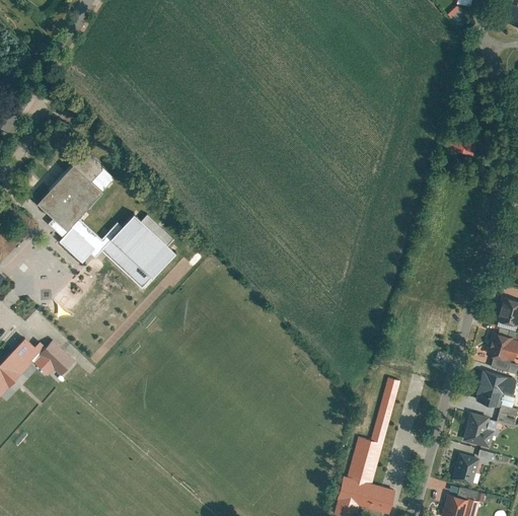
[(506,26),(517,28),(517,10),(510,8),(506,26)]
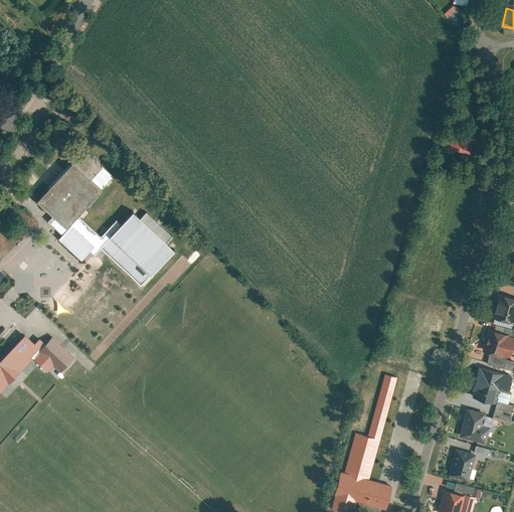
[(453,133),(452,137),(445,135),(442,143),(472,152),(475,140),(453,133)]
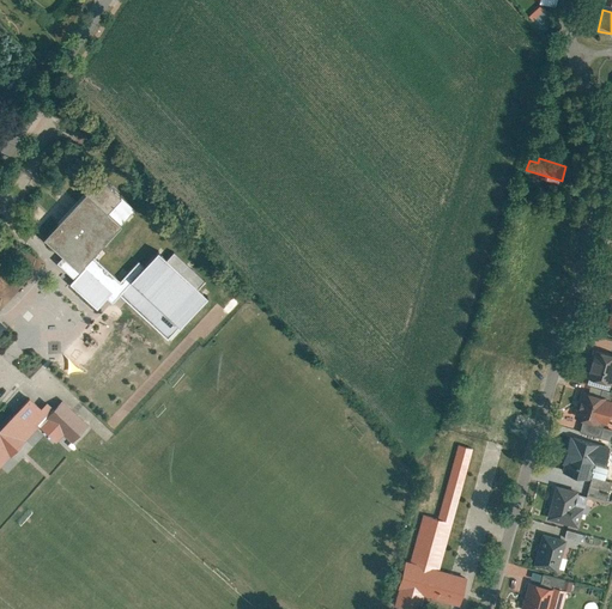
[(97,176),(40,237),(76,269),(117,225),(104,212),(119,196),(97,176)]
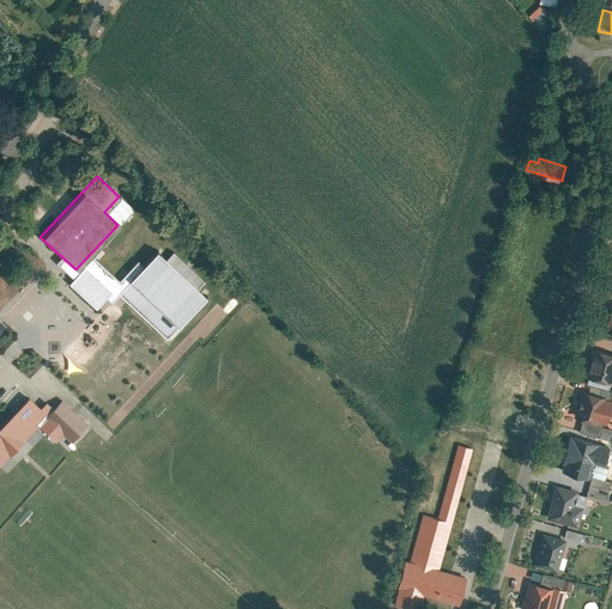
[(158,254),(119,297),(167,341),(206,298),(158,254)]
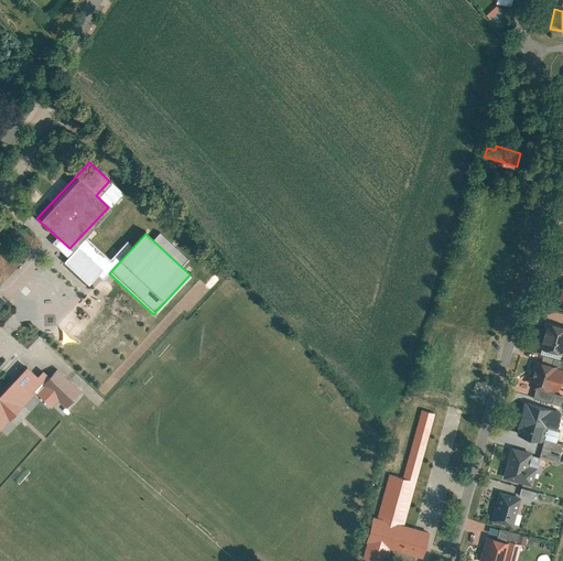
[(76,248),(62,263),(86,286),(100,270),(76,248)]
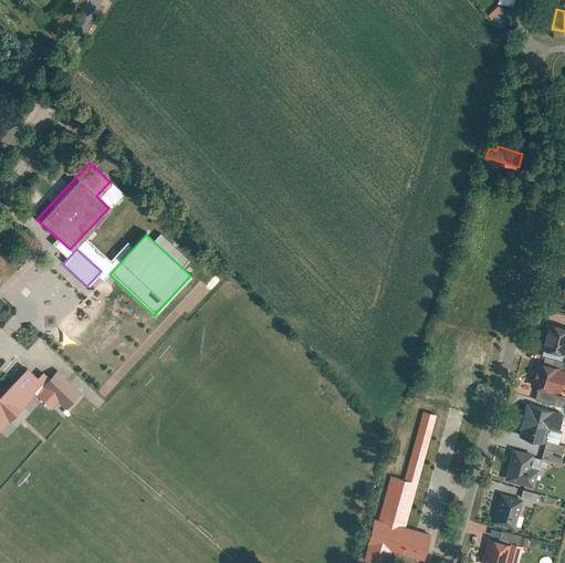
[(564,325),(550,322),(543,348),(564,354),(564,325)]
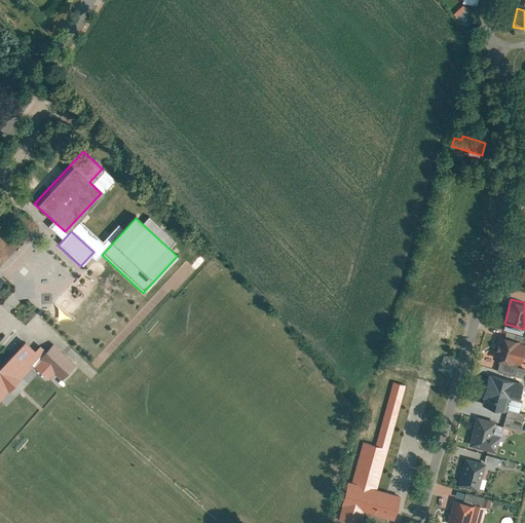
[(498,335),(493,360),(501,361),(518,365),(522,366),(524,355),(524,344),(521,343),(521,340),(498,335)]
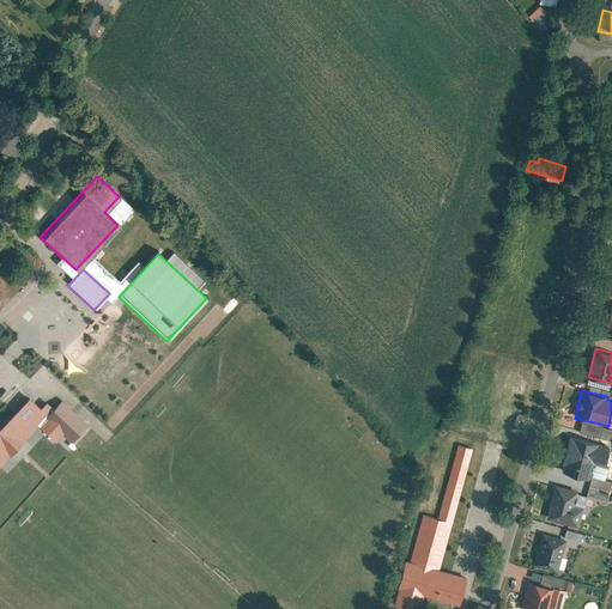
[(90,425),(66,401),(49,418),(74,442),(90,425)]
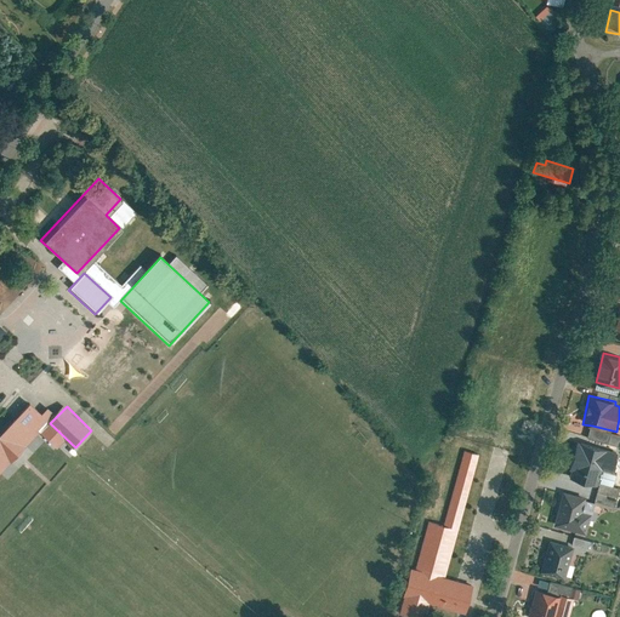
[(0,435),(0,476),(47,427),(27,407),(0,435)]
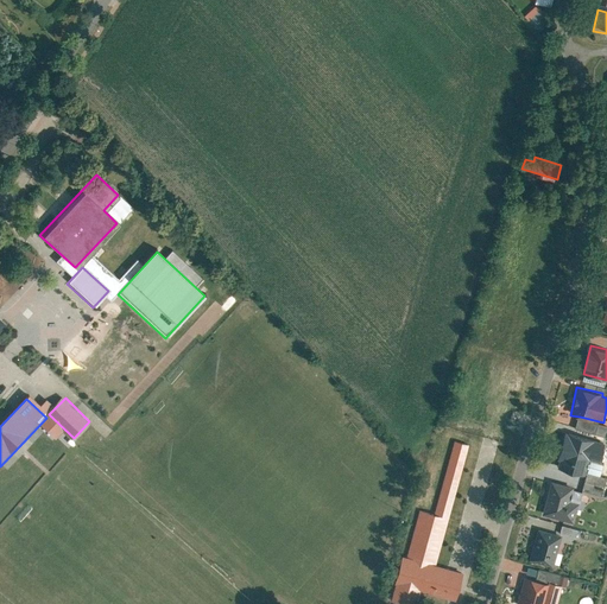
[(599,421),(580,417),(576,430),(606,437),(606,426),(599,425),(599,421)]
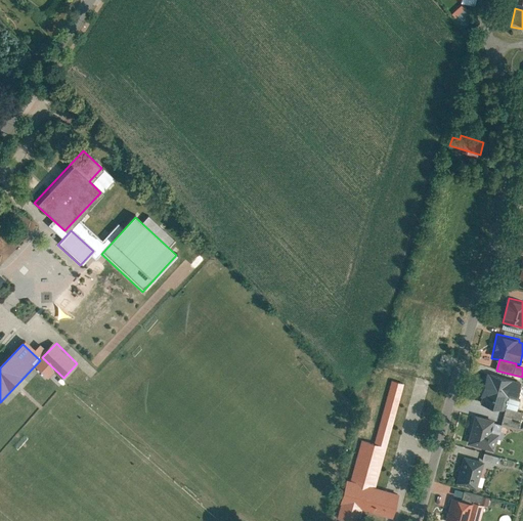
[(479,403),(505,409),(508,396),(518,399),(522,383),(487,374),(479,403)]
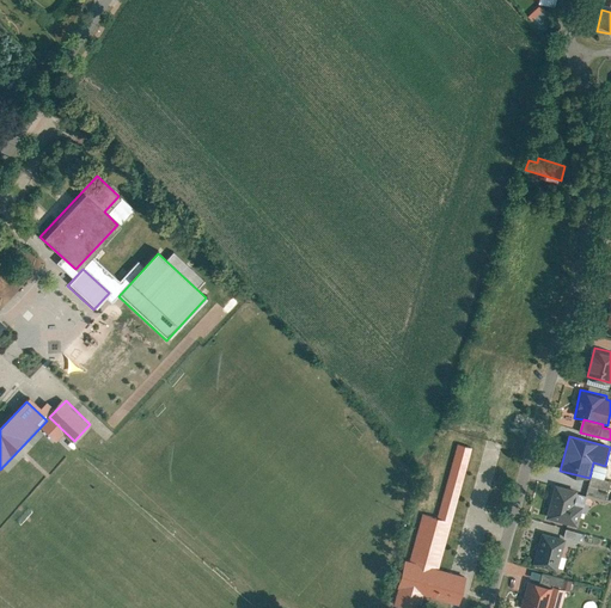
[(417,541),(413,563),(439,570),(471,453),(459,449),(433,546),(417,541)]
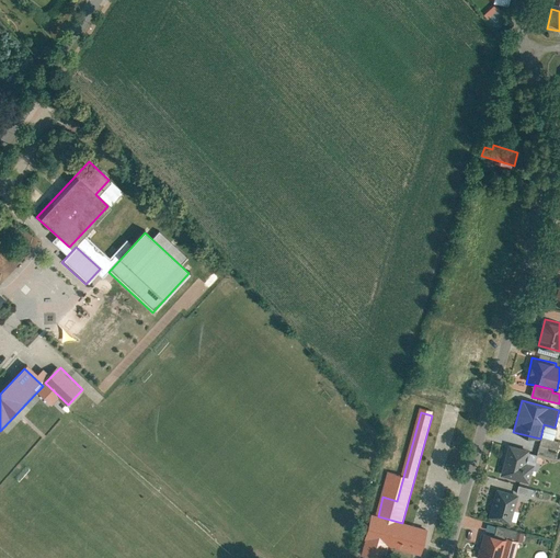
[(559,443),(543,439),(538,455),(555,459),(559,443)]
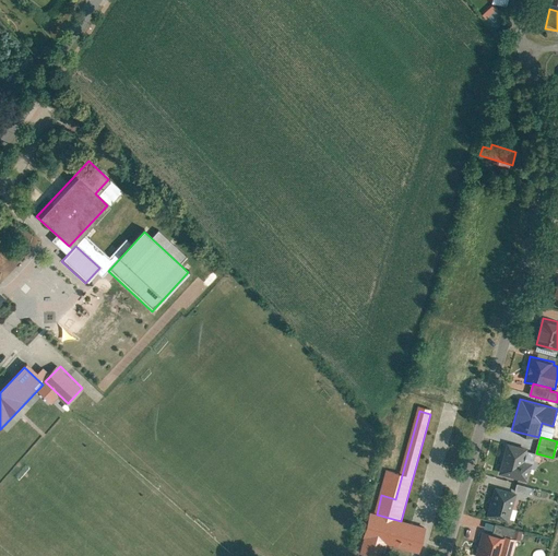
[(499,474),(527,482),(533,464),(524,461),(527,449),(507,444),(499,474)]
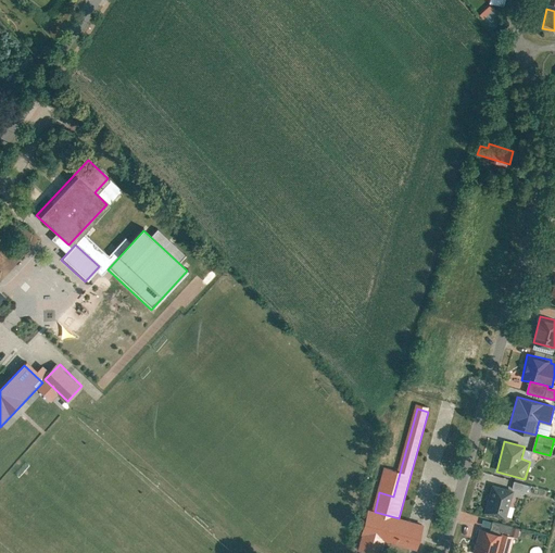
[(529,486),(515,481),(513,489),(527,493),(529,486)]
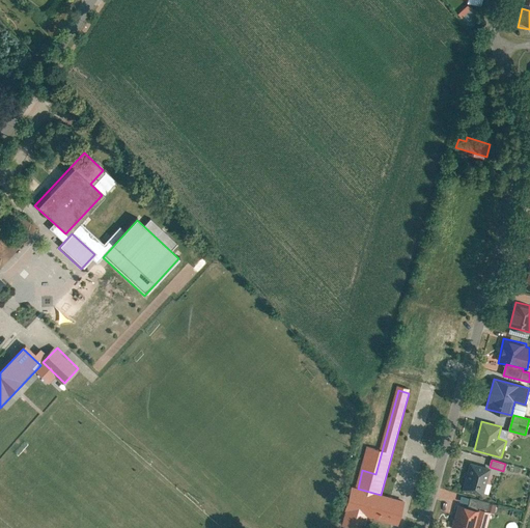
[(470,462),(462,490),(483,496),(491,468),(470,462)]
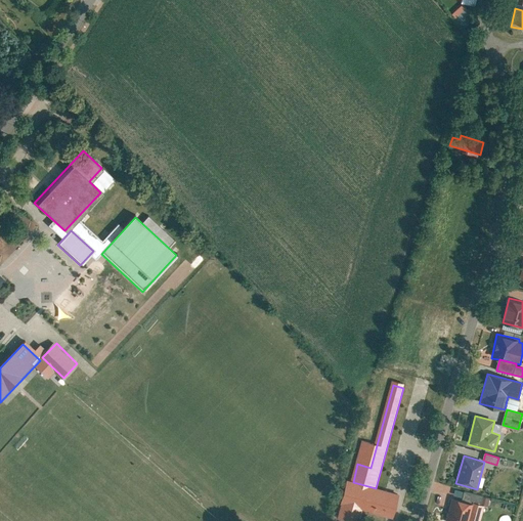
[(353,482),(347,480),(338,519),(343,520),(360,520),(363,510),(392,518),(398,493),(376,488),(353,482)]
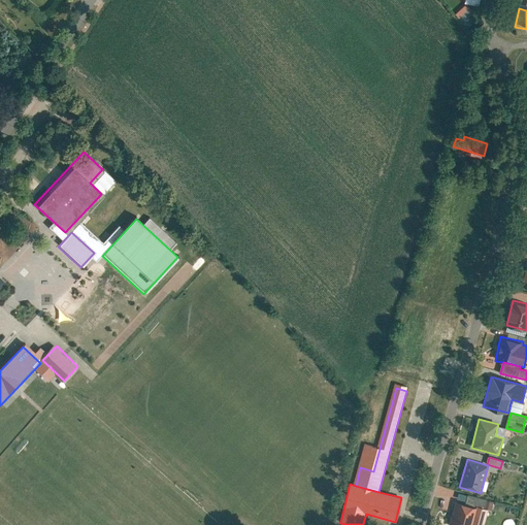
[(466,502),(485,507),(487,500),(467,495),(466,502)]
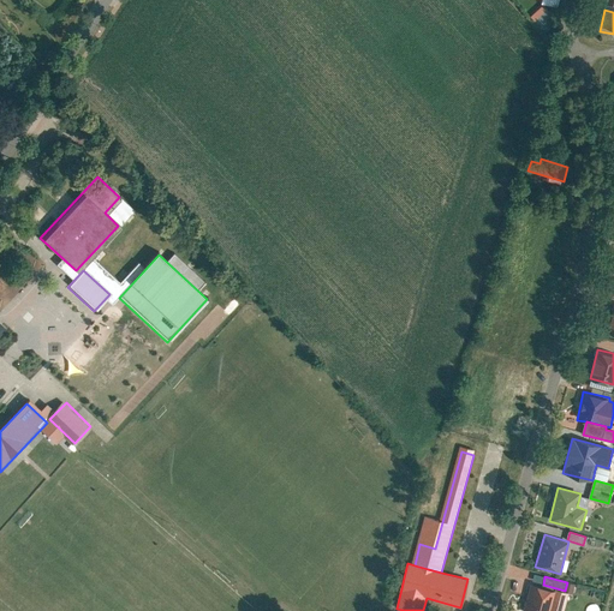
[(543,585),(531,582),(524,610),(564,610),(568,592),(565,591),(543,585)]
